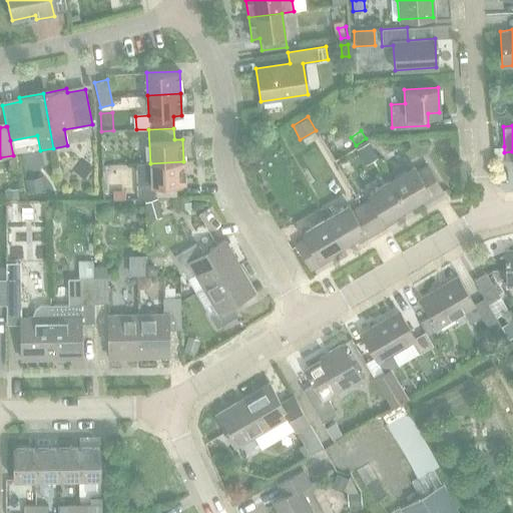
[(504,146),(493,147),(494,160),(505,159),(504,152),(504,146)]
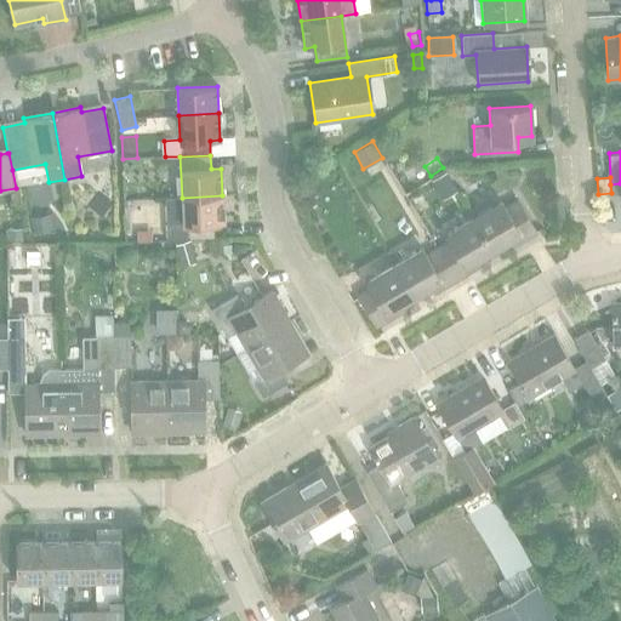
[(166,240),(183,239),(215,238),(214,223),(223,223),(222,195),(182,198),(182,201),(165,203),(166,240)]
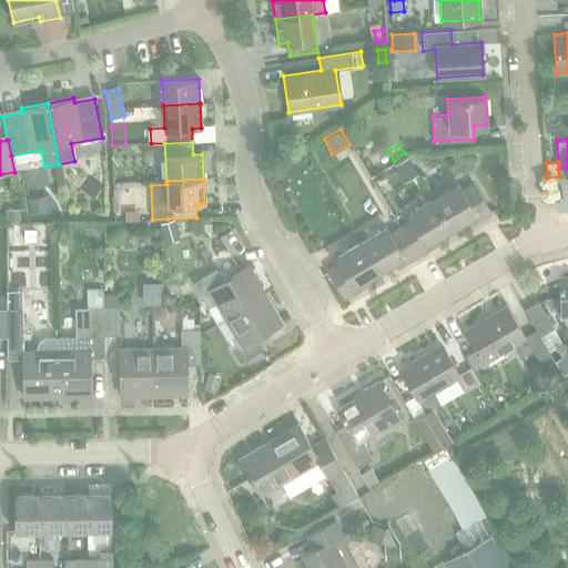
[(433,199),(449,229),(474,214),(477,219),(488,211),(472,183),(460,190),(457,183),(433,199)]
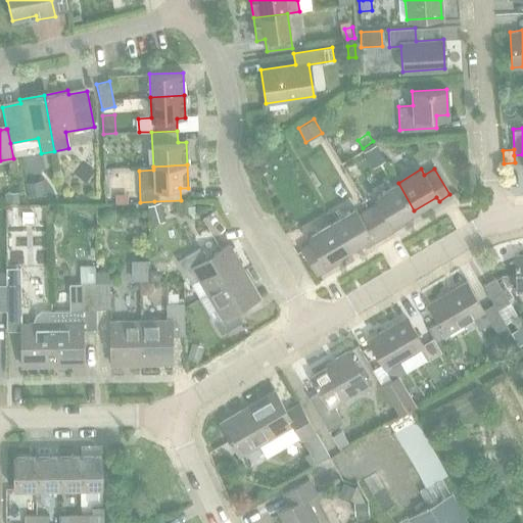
[(42,180),(24,184),(27,197),(45,193),(42,180)]
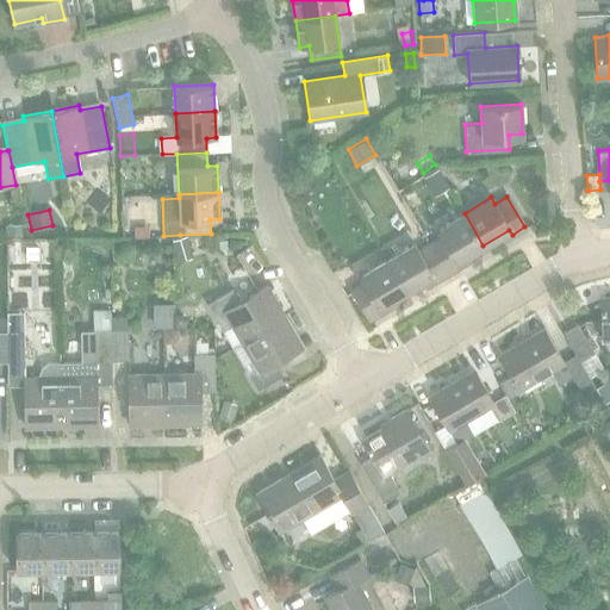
[(458,260),(483,246),(465,213),(437,229),(442,235),(429,242),(447,273),(460,266),(458,260)]
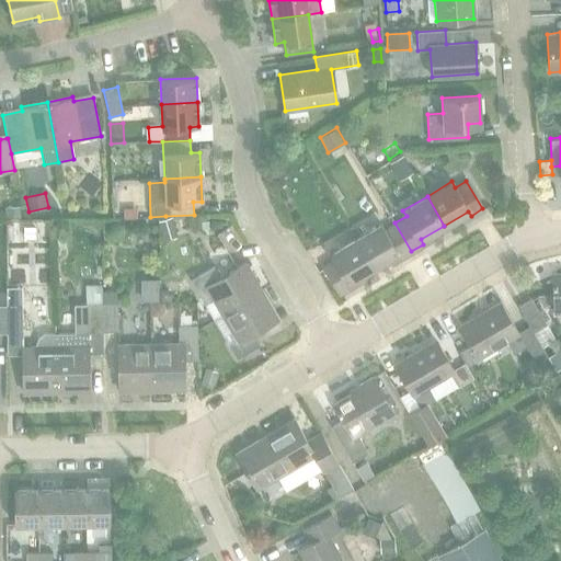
[(19,205),(4,206),(6,217),(20,216),(19,205)]
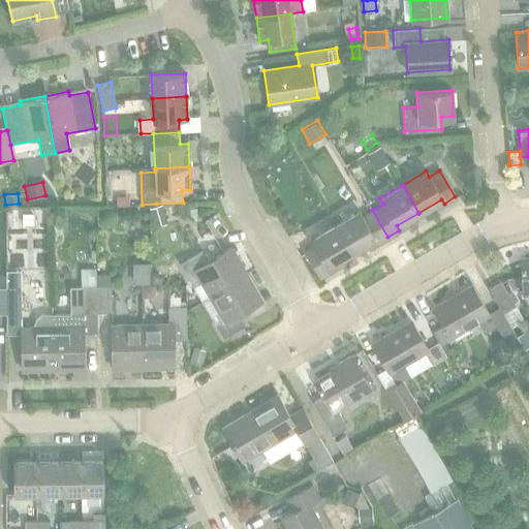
[(167,223),(162,205),(148,209),(153,227),(167,223)]
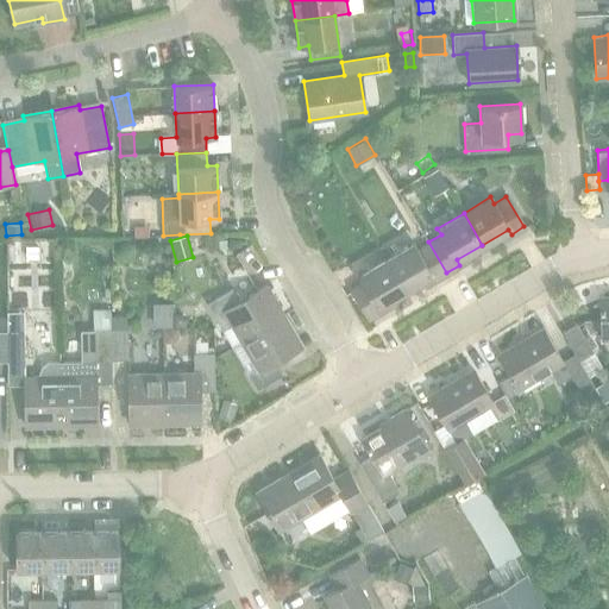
[(433,281),(446,272),(428,242),(416,249),(413,243),(385,258),(405,290),(431,276),(433,281)]
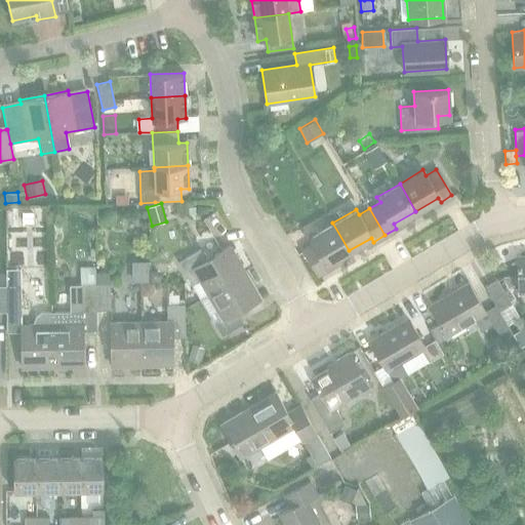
[(327,264),(349,250),(332,223),(310,237),(313,242),(303,248),(318,275),(329,268),(327,264)]
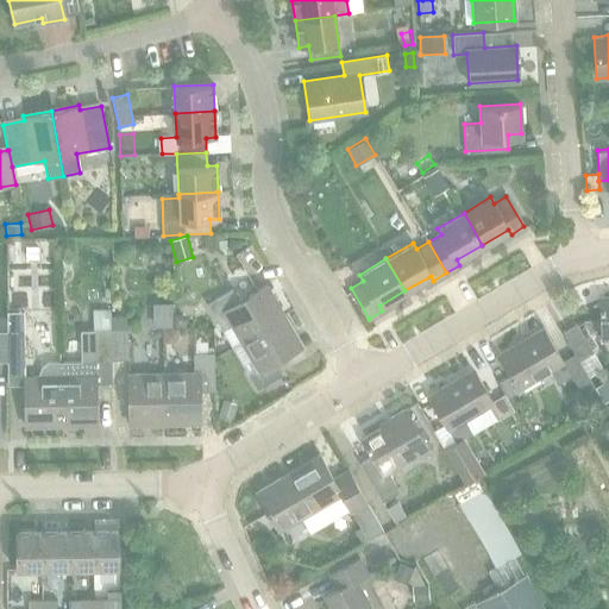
[(245,338),(284,315),(265,284),(239,300),(232,288),(206,303),(221,330),(234,322),(245,338)]
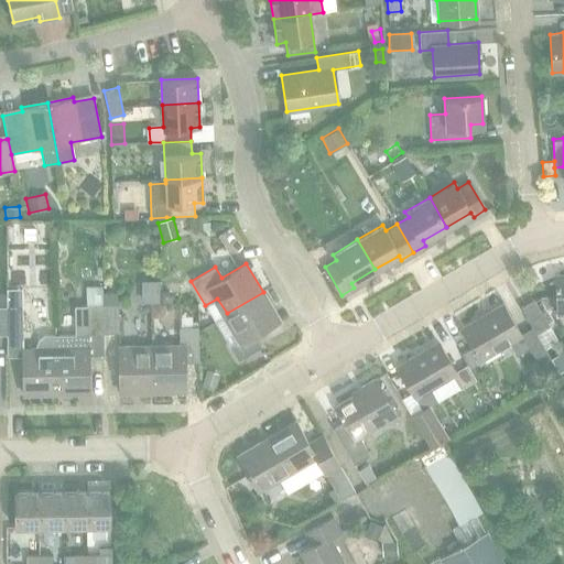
[(556,313),(563,312),(563,273),(554,275),(556,313)]
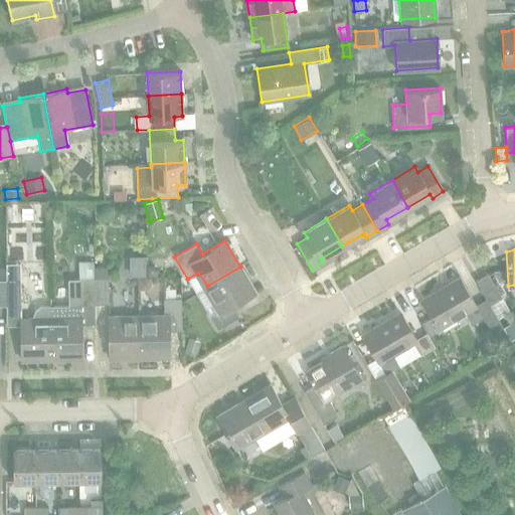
[(144,256),(129,256),(129,277),(145,277),(144,256)]
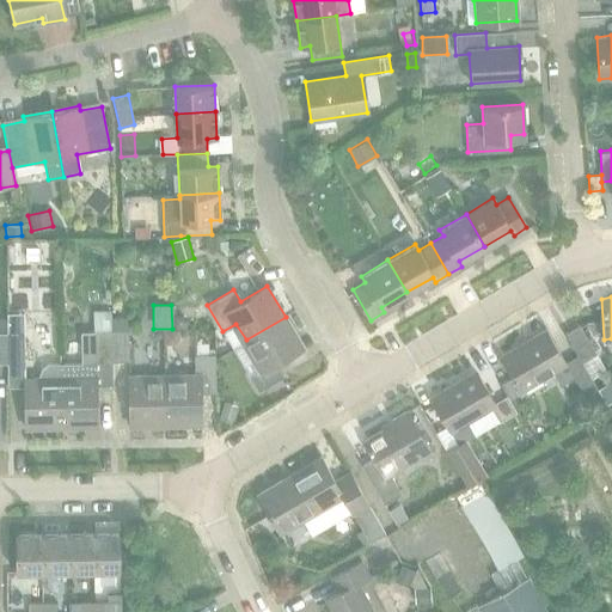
[(181,314),(172,316),(172,329),(187,328),(187,320),(181,314)]
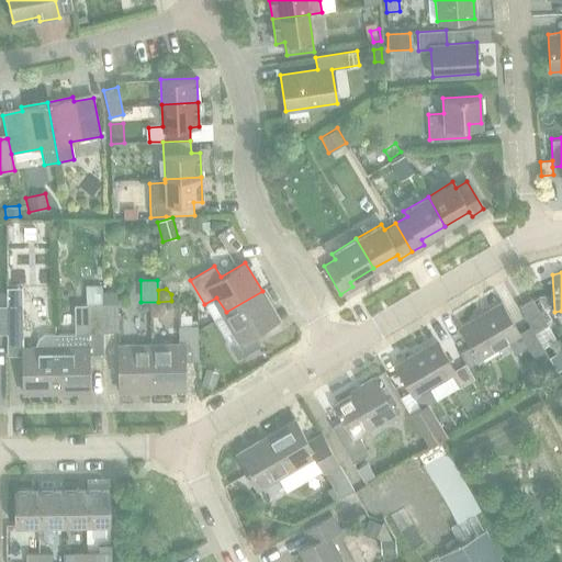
[(262,291),(226,312),(234,326),(229,329),(237,341),(229,346),(236,359),(260,345),(254,333),(278,318),(262,291)]
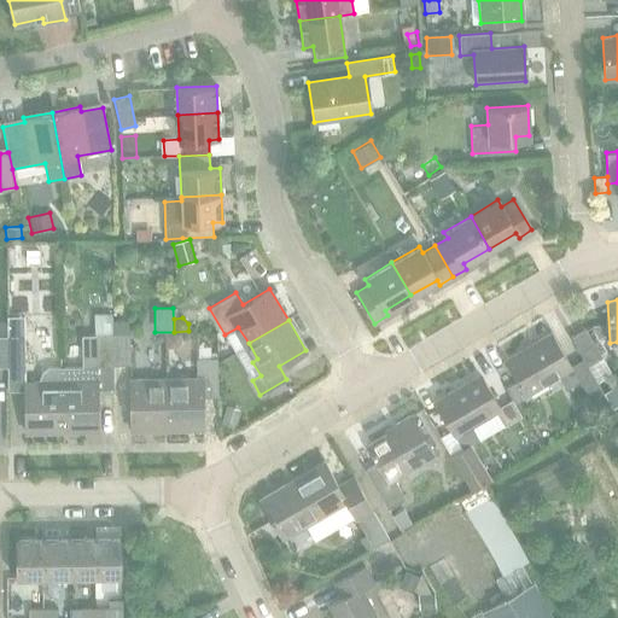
[(6,322),(0,322),(0,336),(12,336),(12,322),(6,322)]
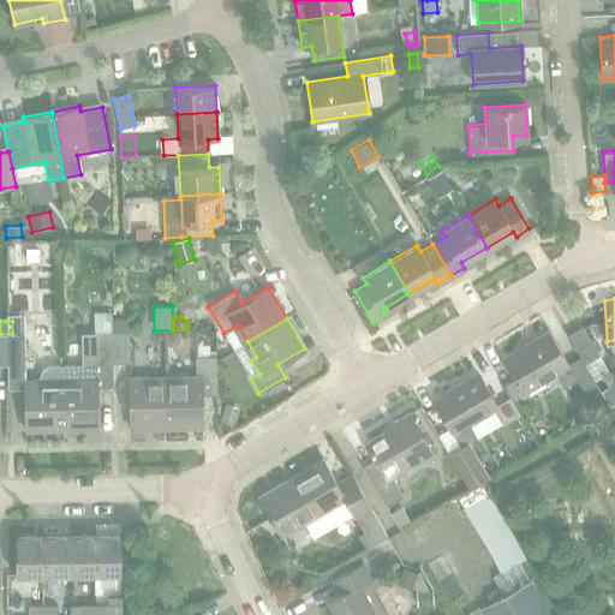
[(580,326),(566,334),(585,364),(598,357),(580,326)]
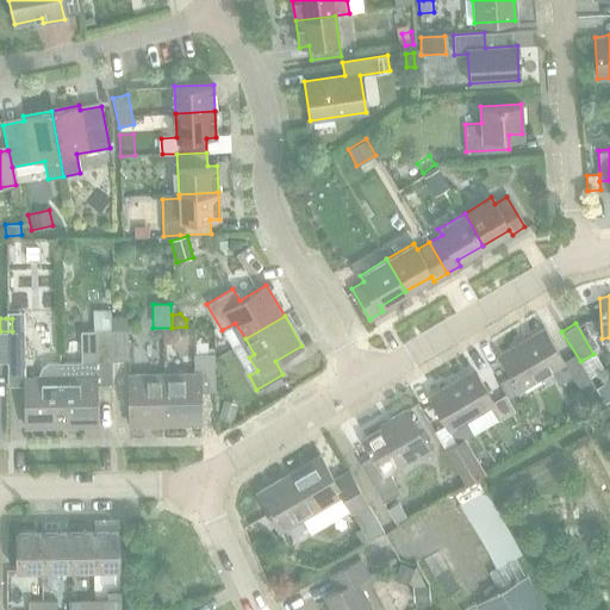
[(517,387),(562,361),(542,327),(523,338),(526,342),(499,358),(517,387)]
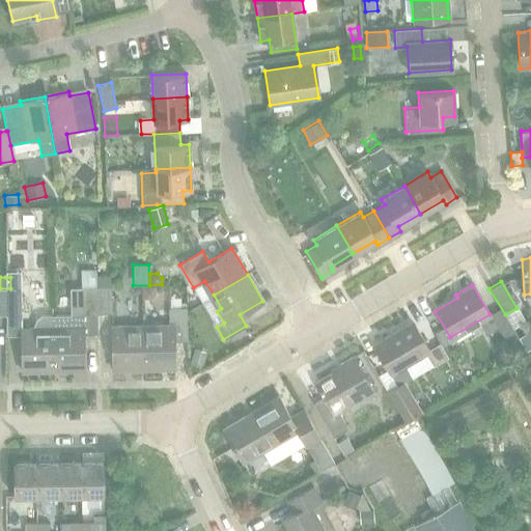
[(52,331),(52,370),(83,370),(82,334),(94,334),(93,313),(96,313),(96,286),(81,287),(82,326),(67,327),(67,331),(52,331)]
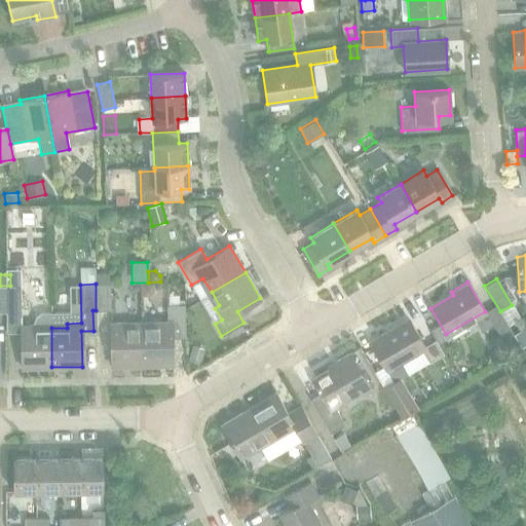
[(109,284),(96,284),(96,310),(110,309),(109,284)]
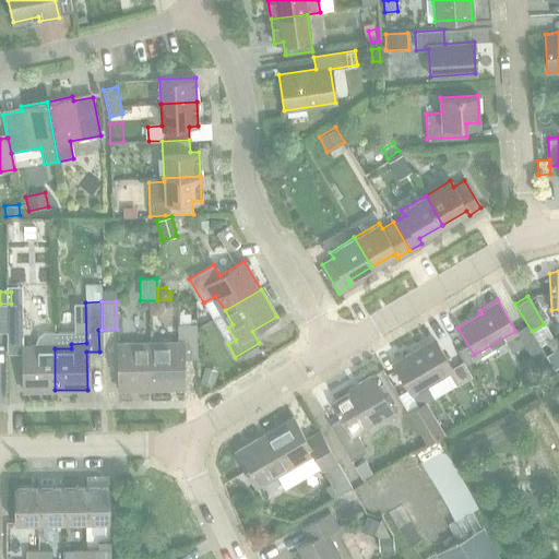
[(164,301),(151,301),(151,316),(158,316),(164,310),(164,301)]
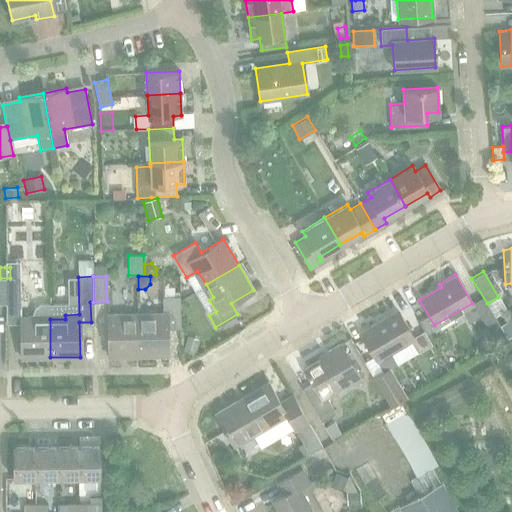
[(18,279),(5,279),(6,304),(18,304),(18,279)]
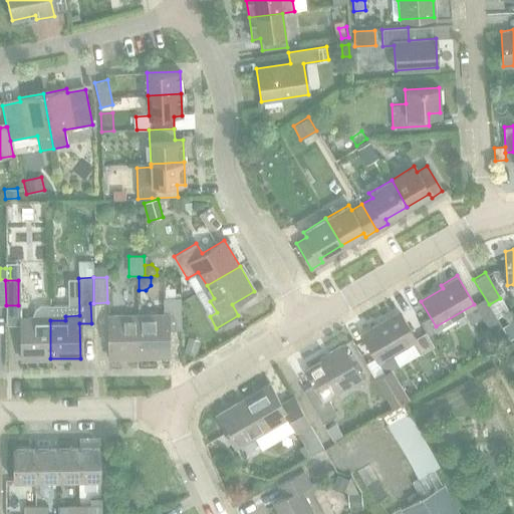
[(175,288),(164,288),(164,298),(175,298),(175,288)]
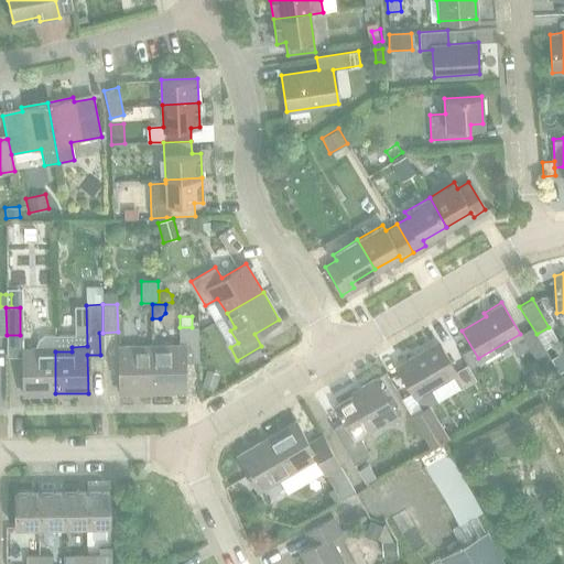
[(531,326),(520,333),(541,367),(552,360),(531,326)]
